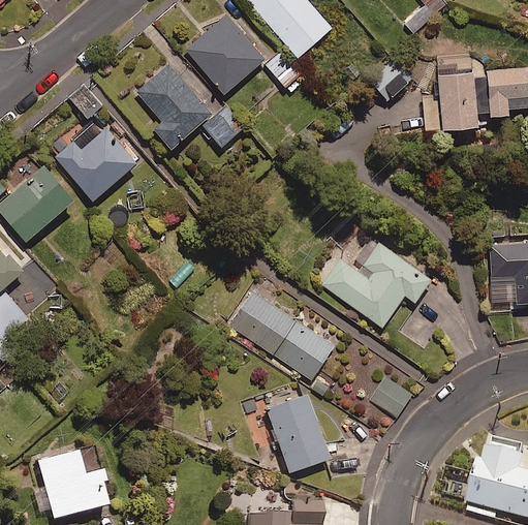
[(308,0),(247,0),(297,57),(331,28),(308,0)]
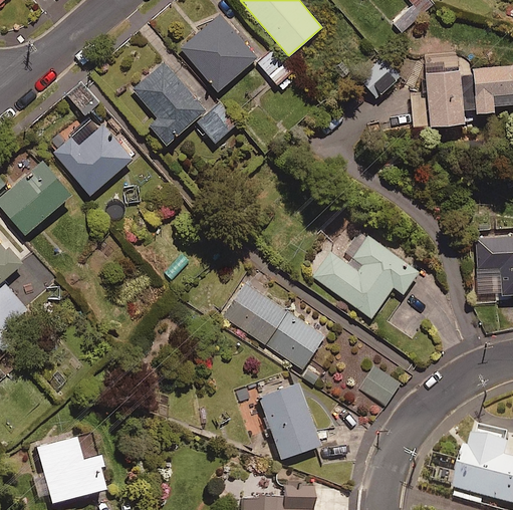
[(434,5),(429,0),(421,0),(394,24),(402,33),(434,5)]
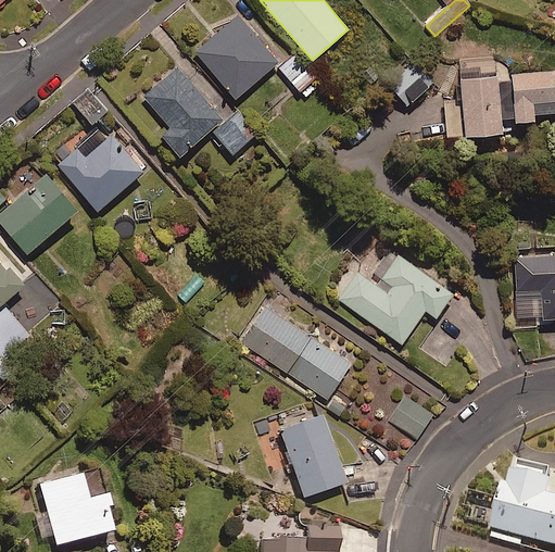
[(278,62),(238,15),(196,51),(236,98),(278,62)]
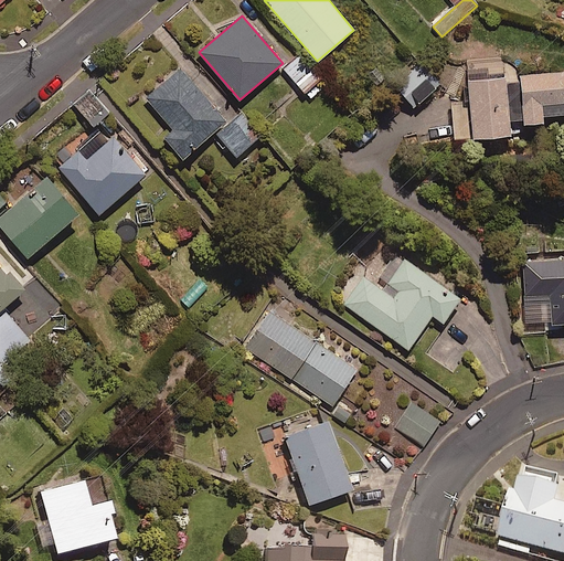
[(284,71),(312,101),(325,90),(317,82),(321,78),(300,55),(284,71)]
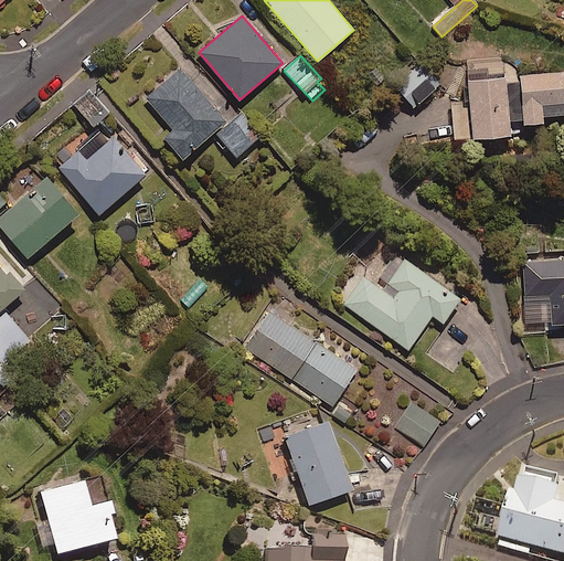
[(225,120),(180,69),(147,97),(173,129),(165,136),(183,158),(225,120)]
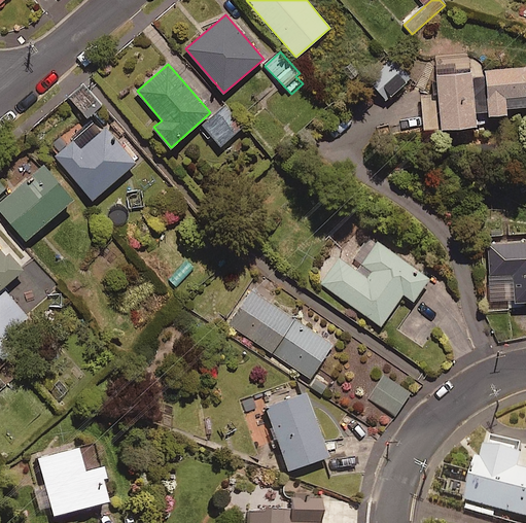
[(525,67),(437,73),(441,125),(476,123),(476,113),(506,111),(506,107),(525,105),(525,67)]
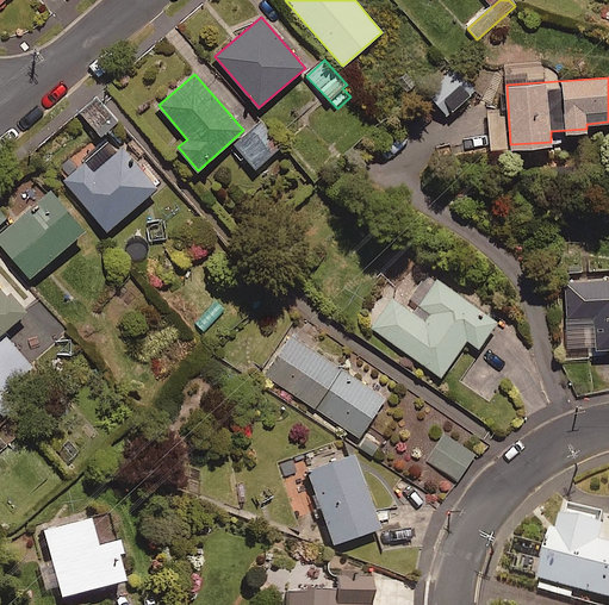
[(474,93),(463,79),(435,103),(447,117),(474,93)]
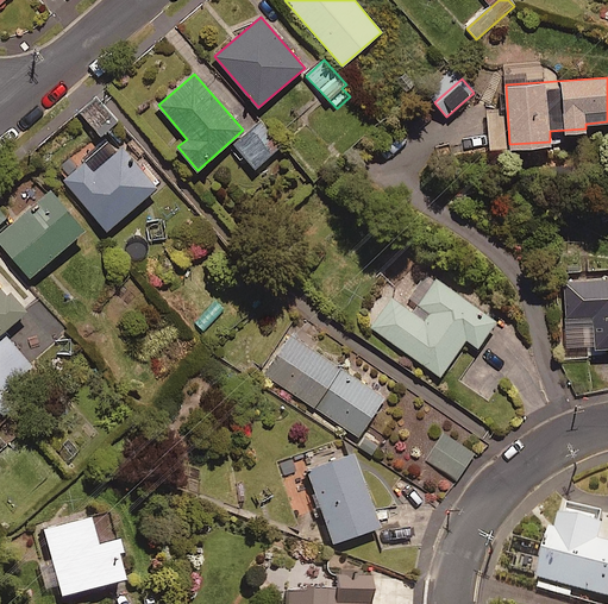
[(119,121),(101,100),(83,114),(101,137),(119,121)]
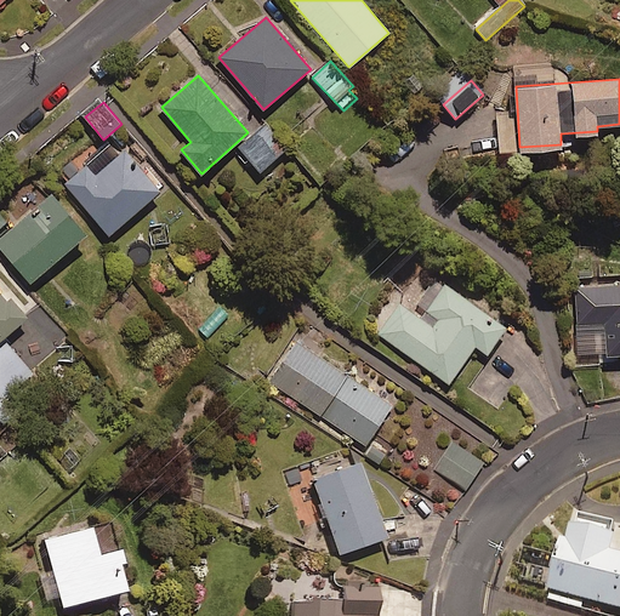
[(279,155),(259,132),(239,149),(260,172),(279,155)]
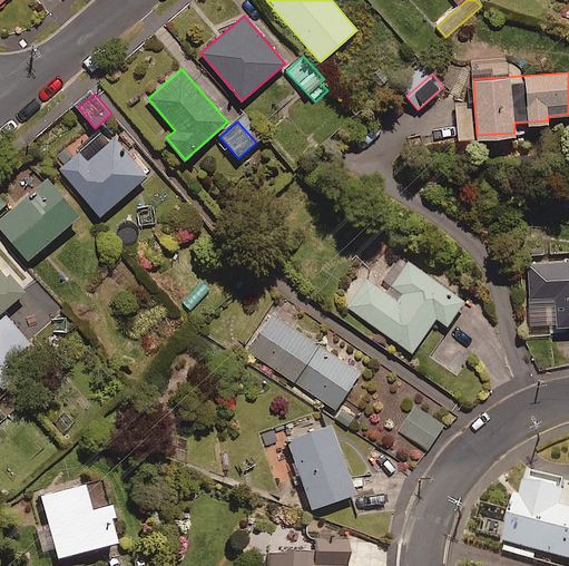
[(108,150),(94,135),(57,167),(99,216),(147,174),(119,142),(108,150)]
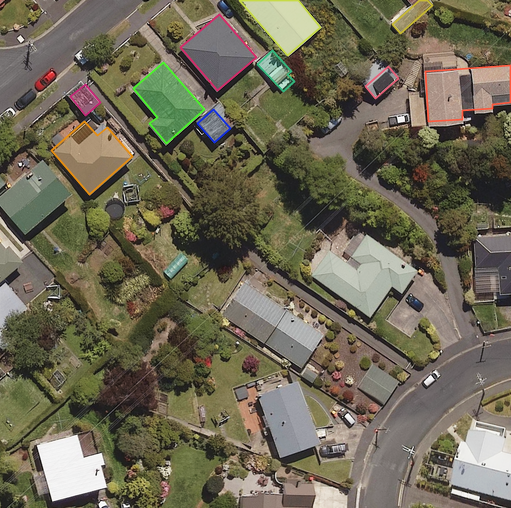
[(71,191),(42,159),(0,197),(0,204),(25,232),(71,191)]
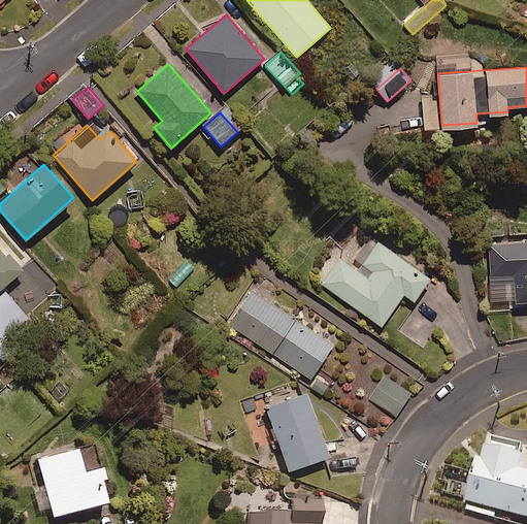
[(432,275),(382,240),(360,272),(340,259),(322,286),(382,327),(403,294),(415,301),(432,275)]
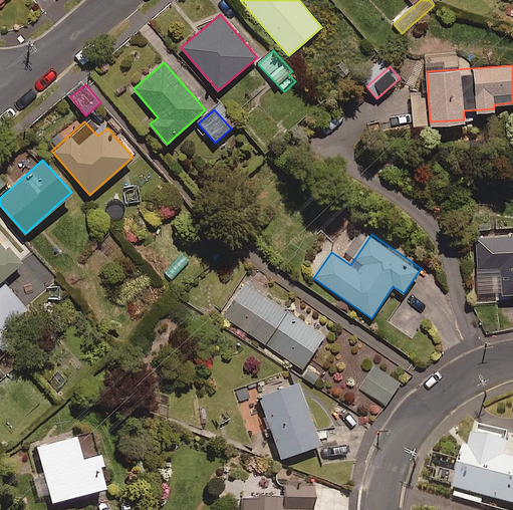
[(0,237),(0,281),(22,262),(0,237)]
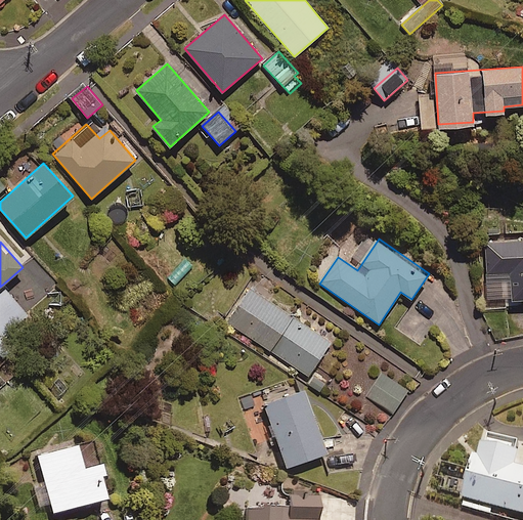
[(522,242),(486,244),(487,274),(511,274),(511,300),(522,299),(522,242)]
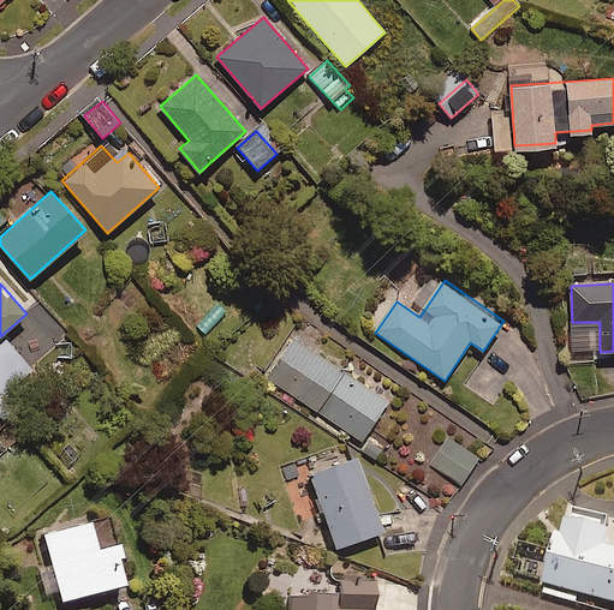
[(294,336),(266,380),(363,444),(391,402),(294,336)]
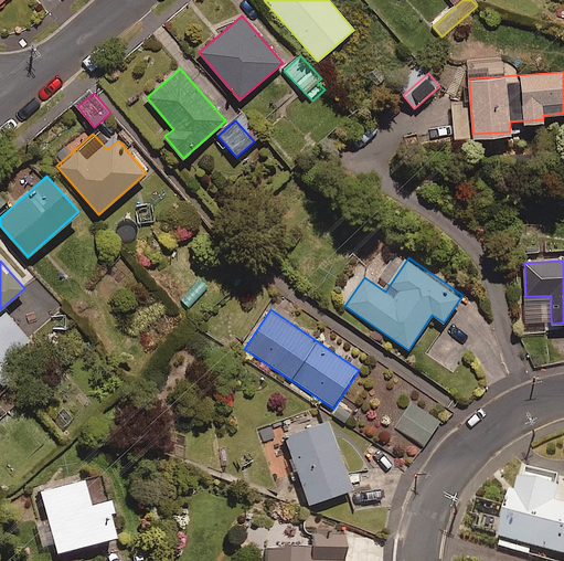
[(30,342),(9,317),(0,325),(0,366),(1,367),(30,342)]
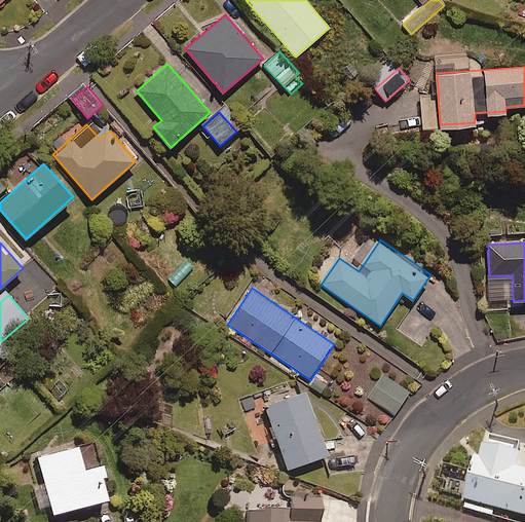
[(410,394),(383,377),(369,401),(396,417),(410,394)]
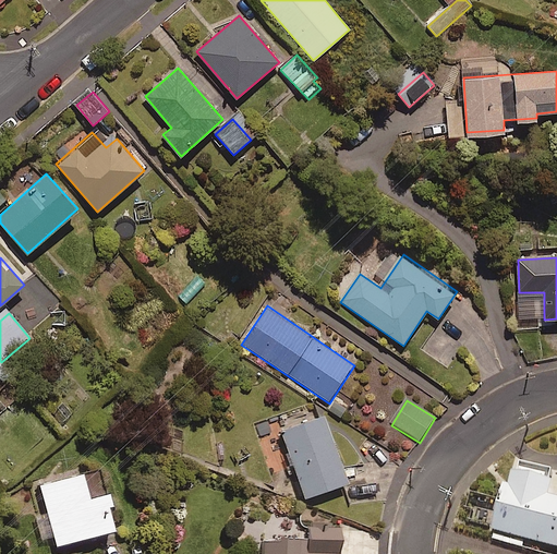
[(344,485),(319,417),(279,432),(304,501),(344,485)]
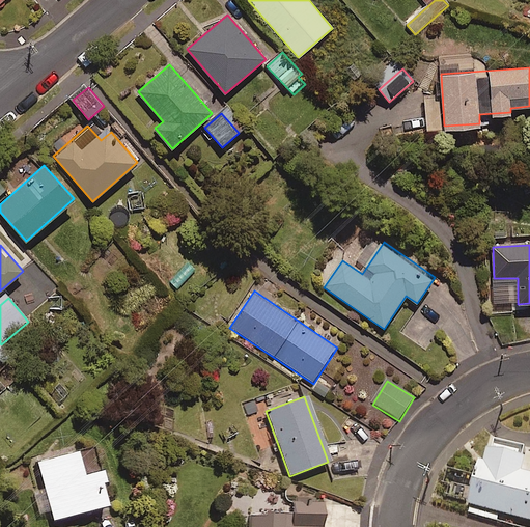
[(529,480),(523,478),(527,463),(521,461),(523,451),(490,443),(469,517),(498,525),(500,517),(529,525),(529,480)]
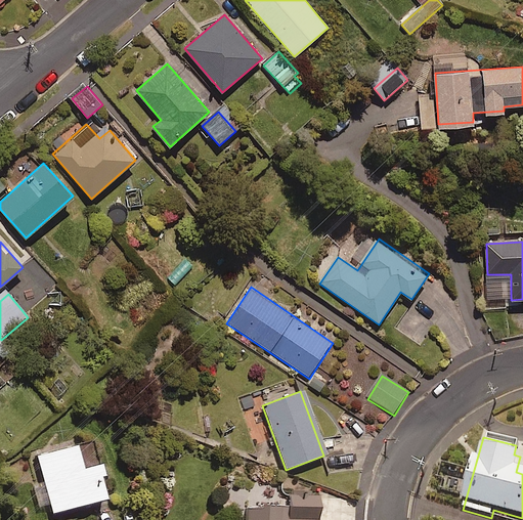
[(97,477),(101,476),(97,464),(82,468),(76,447),(36,459),(51,515),(103,501),(97,477)]
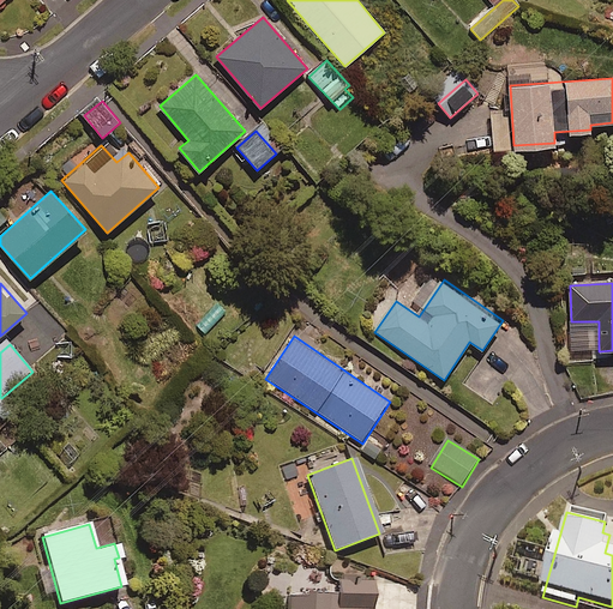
[(371,608),(370,572),(335,573),(335,585),(331,585),(332,594),(286,595),(286,608),(371,608)]
